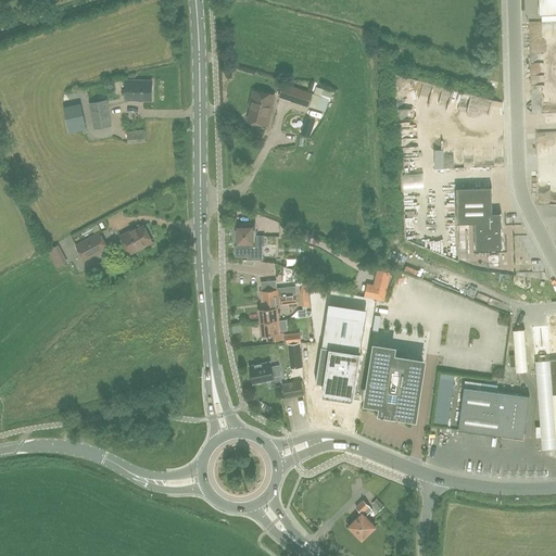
[(555,0),(539,0),(540,15),(555,14),(555,0)]
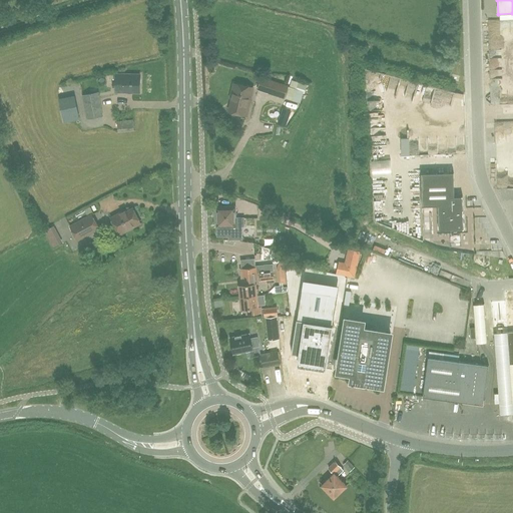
[(493,40),(512,36),(511,25),(491,28),(493,40)]
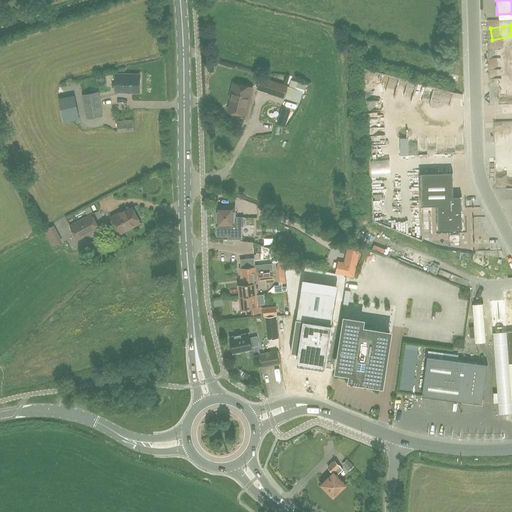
[(139,93),(140,75),(115,74),(115,92),(139,93)]
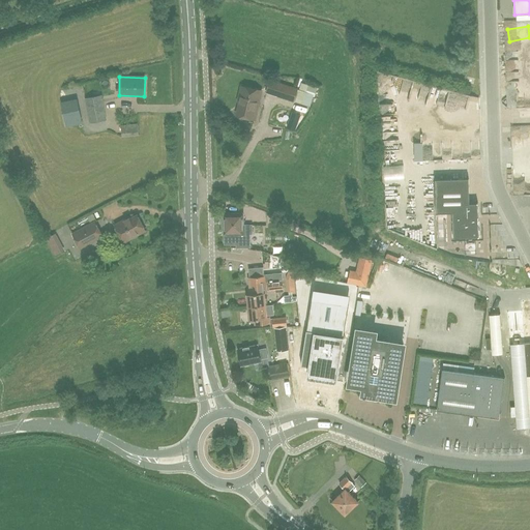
[(266,92),(294,101),(297,89),(270,81),(266,92)]
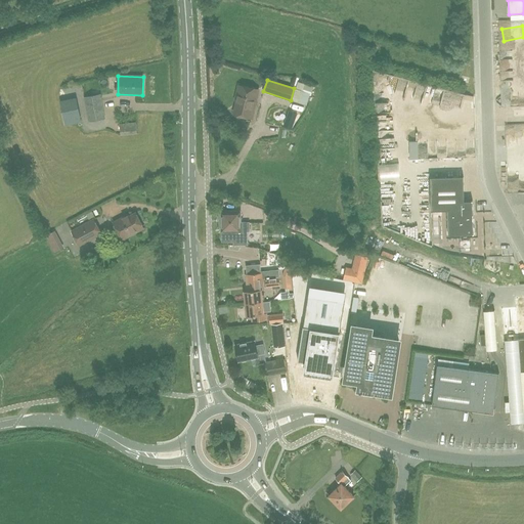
[(291,100),(306,105),(309,95),(311,96),(314,87),(298,82),(296,89),(294,88),(291,100)]
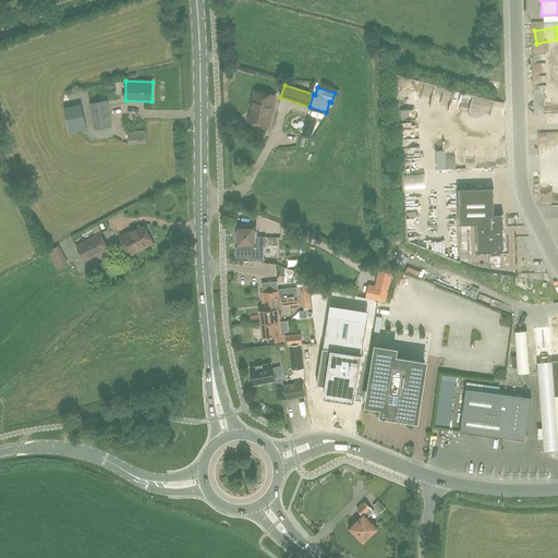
[(268,126),(271,111),(275,96),(254,92),(252,101),(253,102),(249,122),(268,126)]
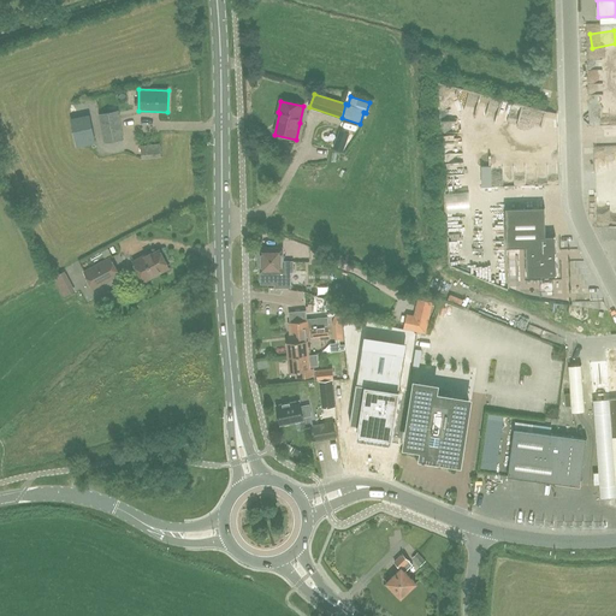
[(119,110),(100,113),(106,142),(125,137),(119,110)]
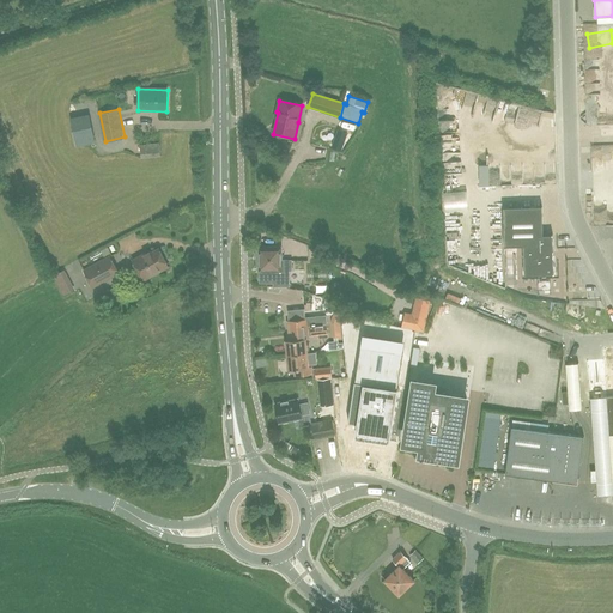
[(76,147),(96,144),(90,114),(70,119),(76,147)]
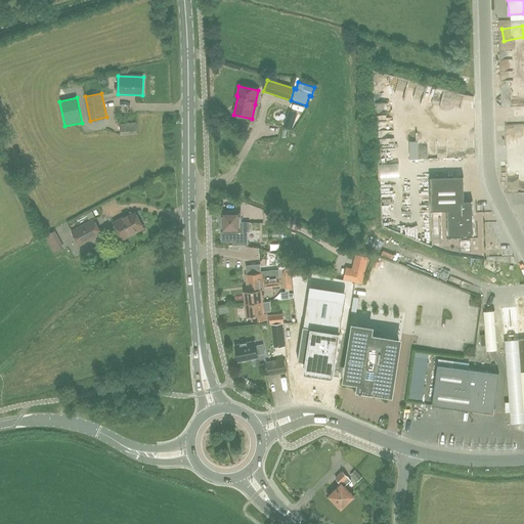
[(294,123),(286,120),(284,125),(292,128),(294,123)]
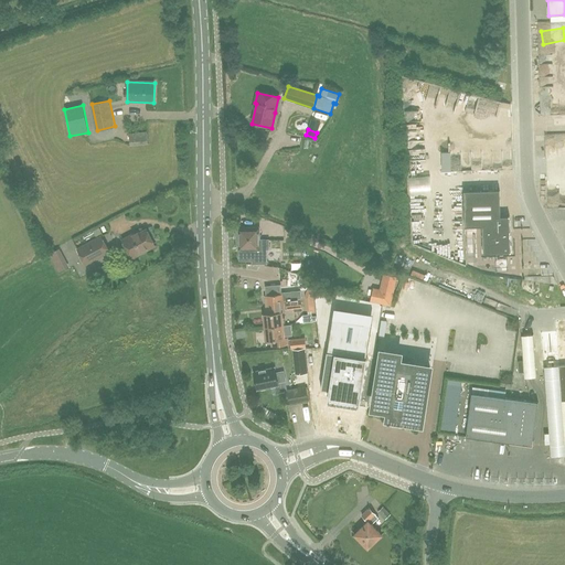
[(130,147),(148,145),(146,132),(129,135),(130,147)]
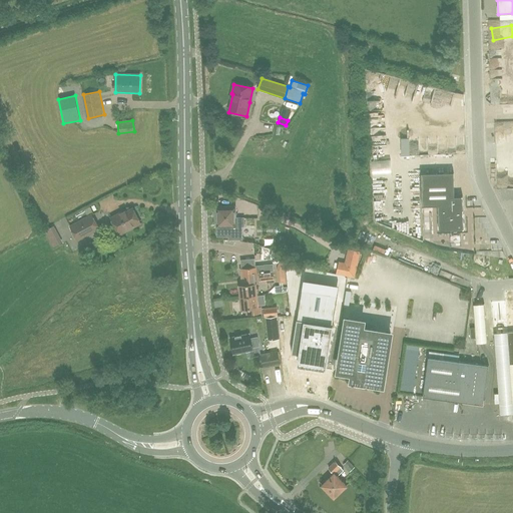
[(463,229),(463,214),(463,196),(454,196),(454,172),(421,173),(422,206),(438,205),(439,230),(463,229)]
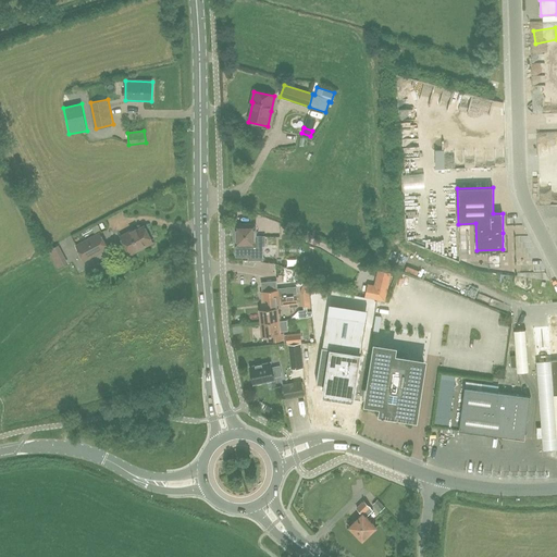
[(234,239),(234,244),(235,245),(235,246),(236,246),(236,257),(247,257),(247,261),(262,261),(262,247),(264,247),(264,236),(256,236),(256,224),(235,224),(235,226),(233,227),(233,232),(235,233),(235,238),(234,239)]
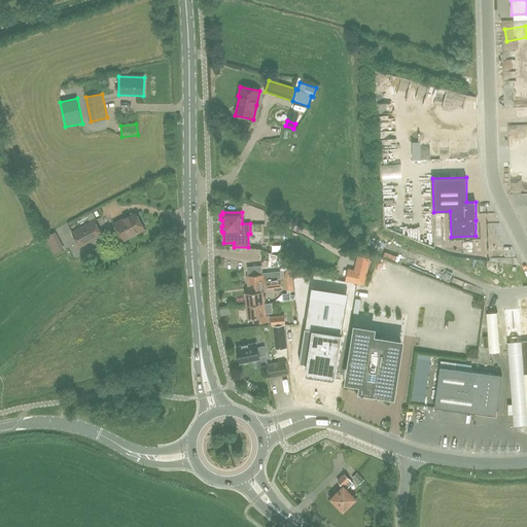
[(125,220),(124,219),(114,224),(123,241),(144,230),(136,214),(125,220)]
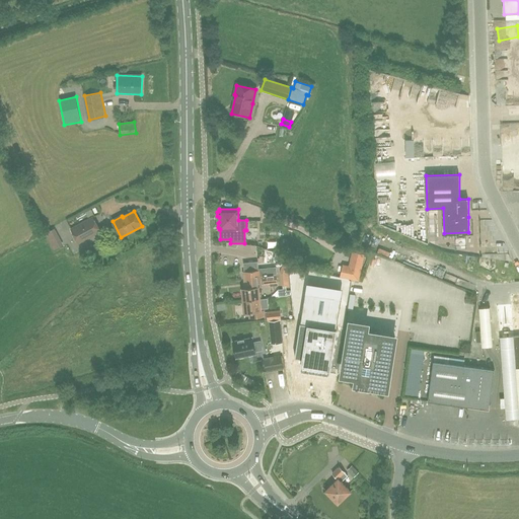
[(92,218),(71,229),(79,243),(100,232),(92,218)]
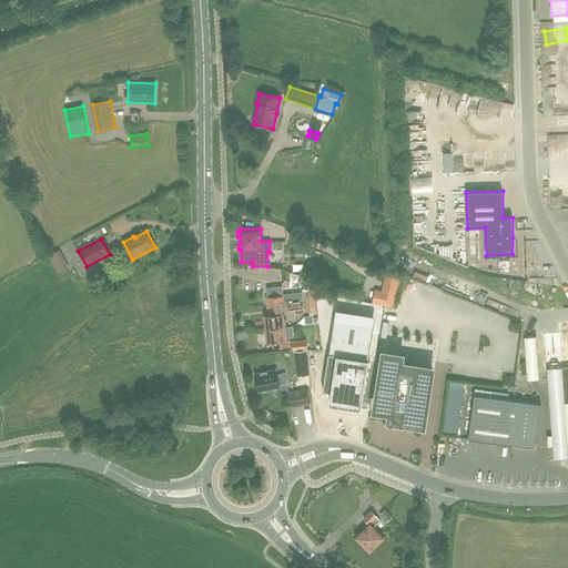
[(399,279),(385,275),(382,292),(375,290),(372,303),(393,307),(399,279)]
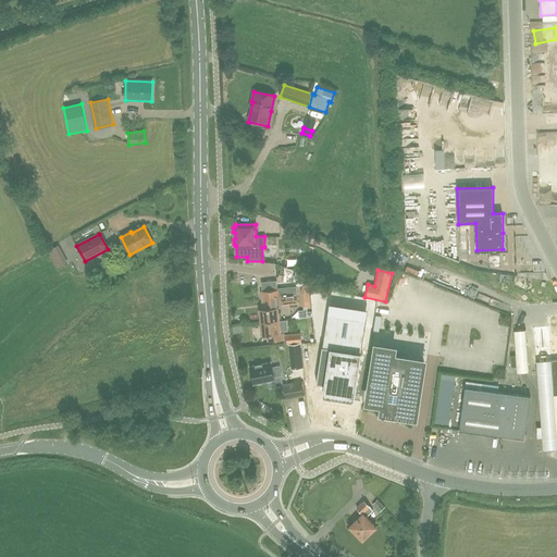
[(263,309),(260,309),(261,323),(279,321),(277,309),(281,309),(281,306),(289,305),(289,307),(298,306),(297,296),(296,287),(277,289),(276,281),(262,283),(263,292),(261,292),(263,309)]
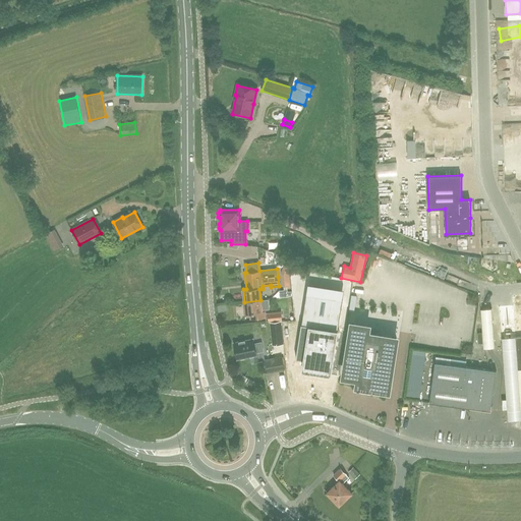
[(306,294),(296,358),(303,360),(302,369),(331,374),(343,300),(306,294)]
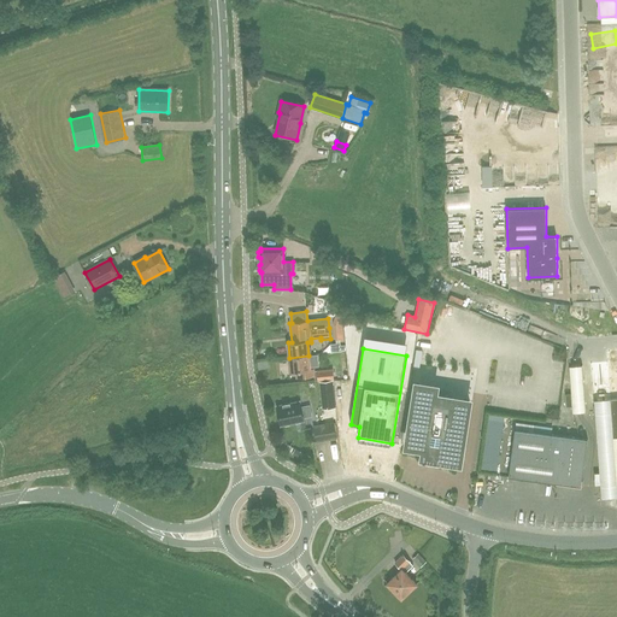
[(309,356),(289,358),(291,372),(298,372),(299,378),(315,377),(316,382),(334,380),(333,370),(313,372),(313,369),(310,369),(310,368),(318,366),(317,356),(309,356)]
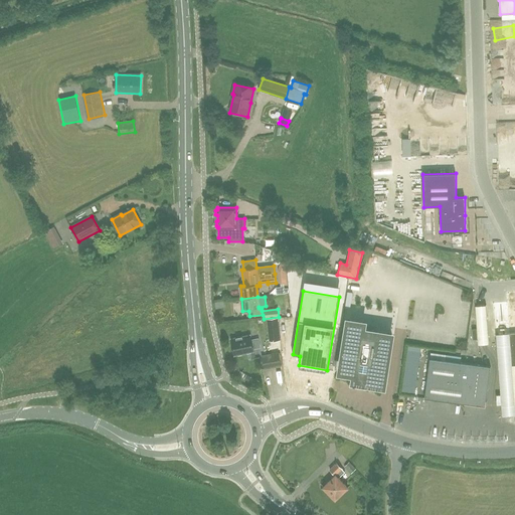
[(507,303),(494,303),(496,334),(500,395),(496,395),(497,405),(501,405),(502,416),(505,416),(505,415),(514,414),(514,410),(513,383),(514,383),(514,377),(513,377),(512,366),(514,365),(514,332),(509,333),(507,303)]
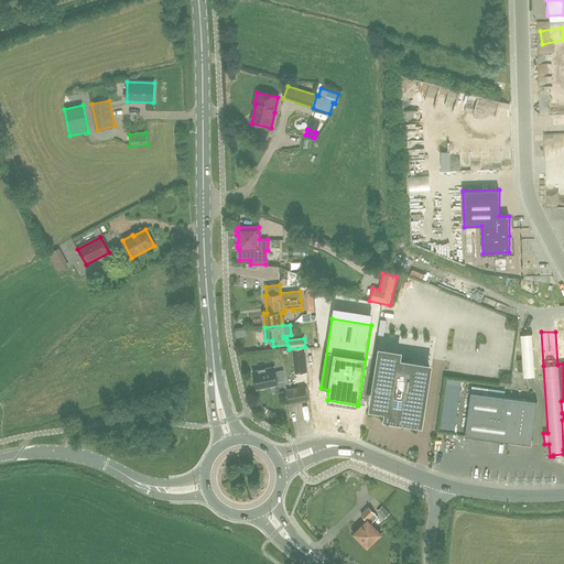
[(532,334),(520,335),(522,360),(517,360),(518,372),(523,371),(523,378),(535,377),(532,334)]
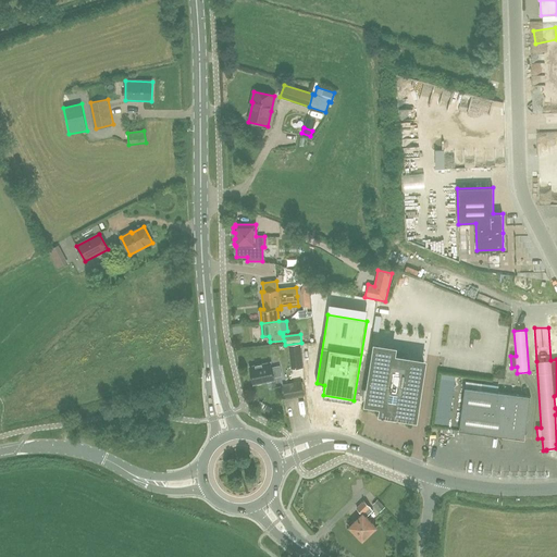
[(299,344),(289,345),(292,369),(301,368),(299,344)]
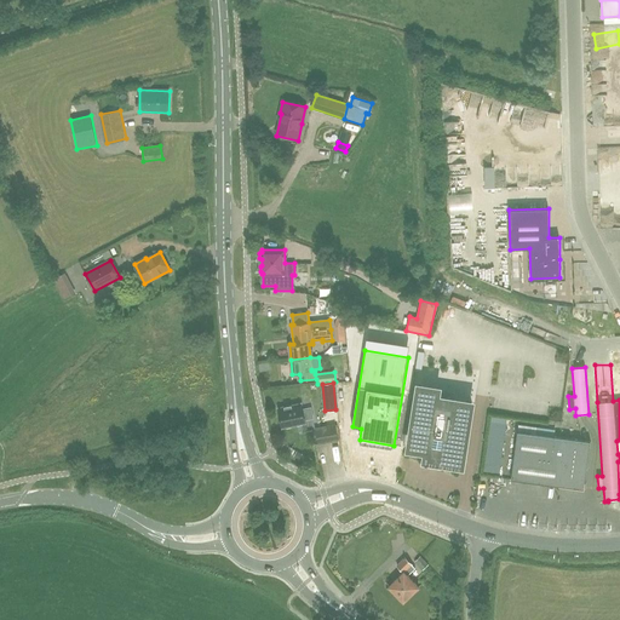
[(437,397),(438,390),(438,389),(419,385),(409,448),(428,451),(426,459),(440,461),(461,465),(471,403),(437,397)]
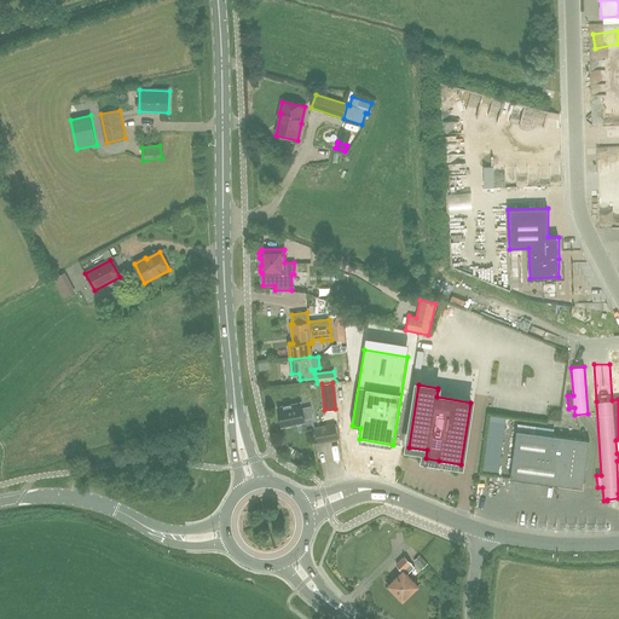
[(305,420),(312,417),(310,408),(302,410),(301,404),(279,408),(283,427),(305,422),(305,420)]
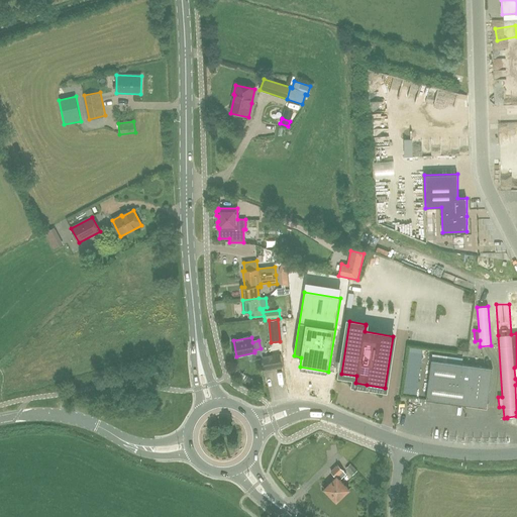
[(282,367),(280,353),(263,357),(265,371),(282,367)]
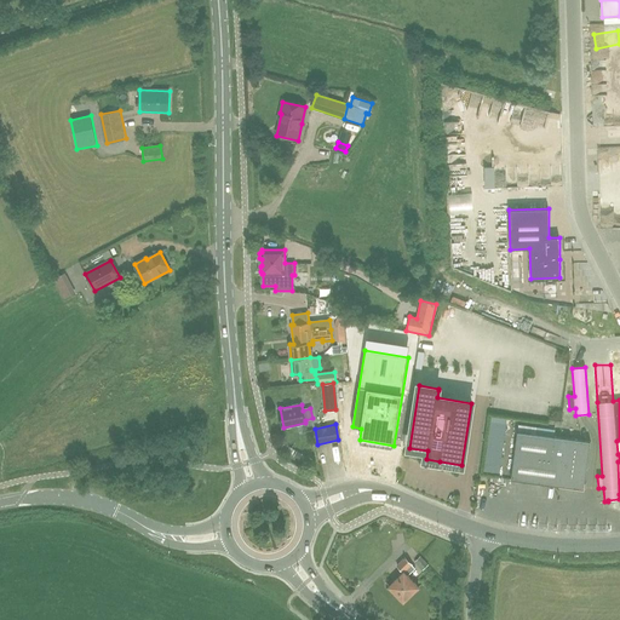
[(517,431),(511,480),(584,489),(591,441),(517,431)]
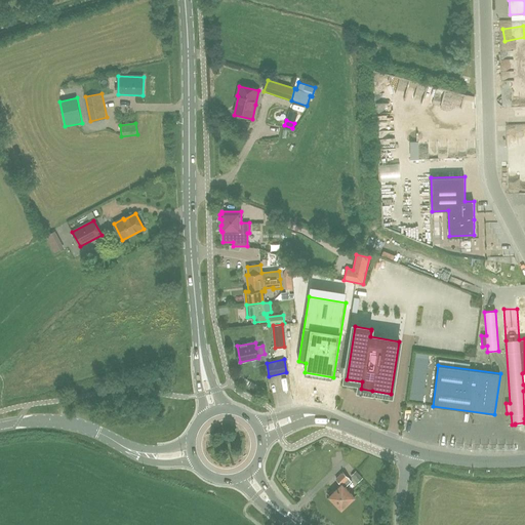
[(356,472),(351,476),(351,477),(358,483),(363,478),(356,472)]
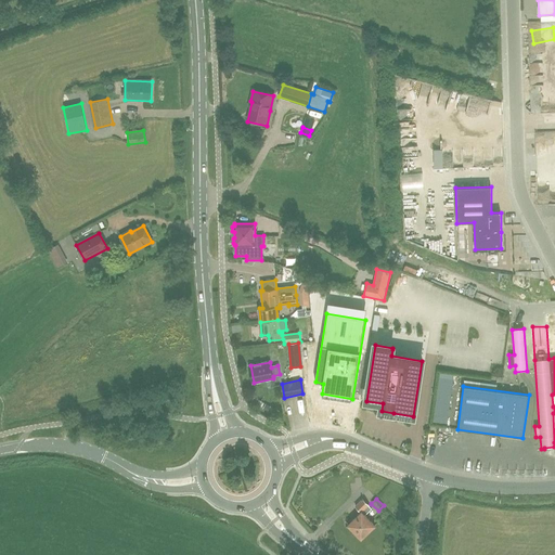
[(362,500),(358,503),(356,506),(362,512),(348,526),(356,533),(355,534),(355,536),(358,539),(359,539),(360,538),(361,539),(375,526),(365,516),(372,508),(362,500)]
